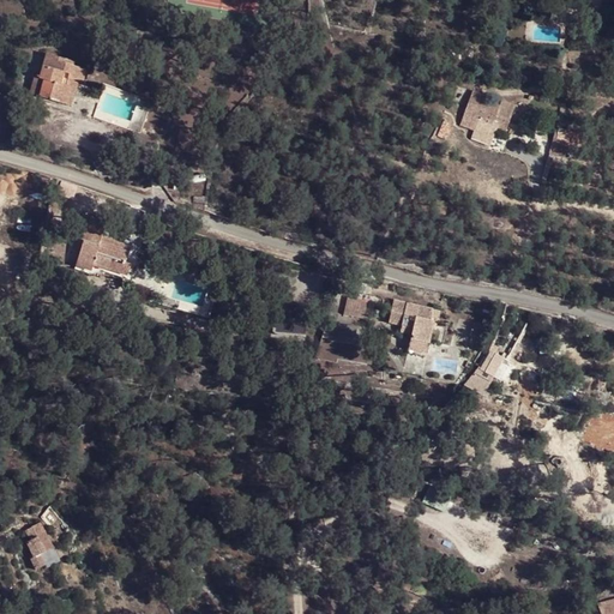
[(74,84),(79,85),(85,67),(74,64),(76,61),(47,52),(40,74),(44,77),(37,97),(55,102),(61,104),(70,82),(74,84)]
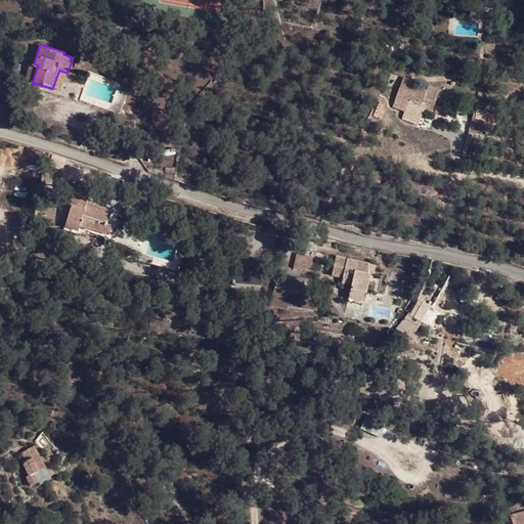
[(68,73),(72,74),(77,59),(73,57),(68,73)]
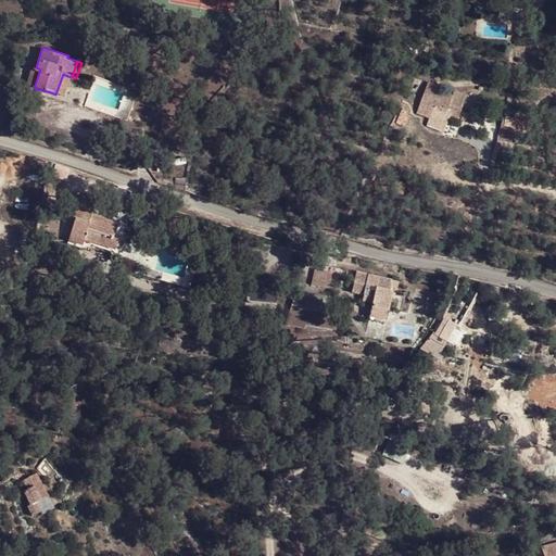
[(26,85),(34,88),(40,70),(36,67),(33,66),(26,85)]
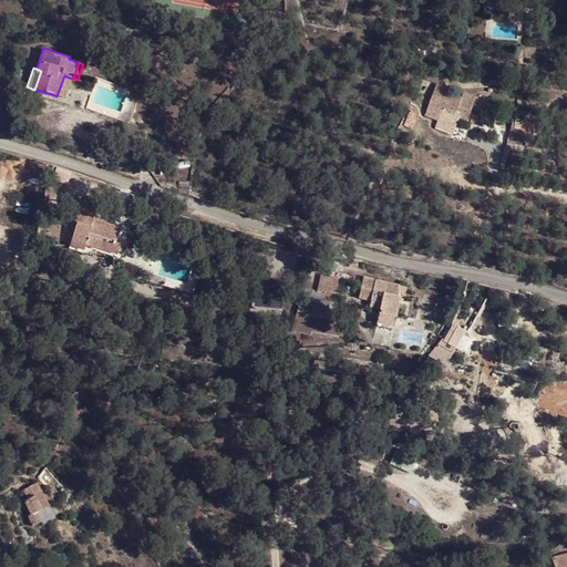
[(62,99),(69,78),(64,75),(57,96),(62,99)]
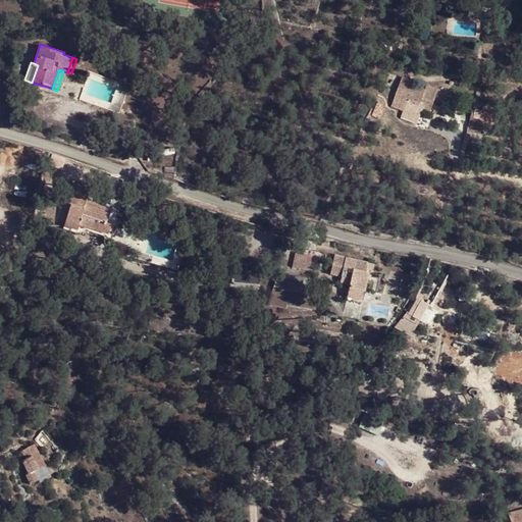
[(400,76),(392,105),(407,109),(409,104),(430,111),(437,88),(400,76)]
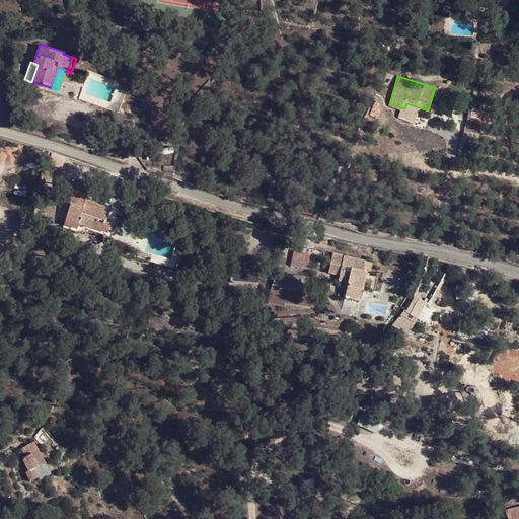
[(77,138),(80,141),(88,151),(95,146),(84,133),(77,138)]
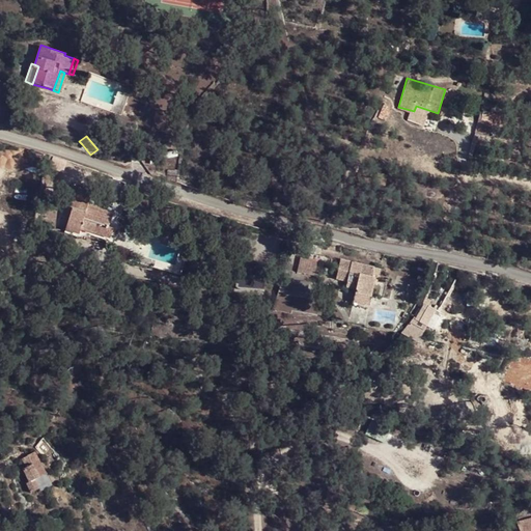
[(91,222),(89,228),(113,235),(118,218),(108,215),(110,210),(92,203),(90,207),(81,204),(85,190),(68,184),(63,203),(68,204),(62,225),(76,229),(78,224),(79,218),(91,222)]
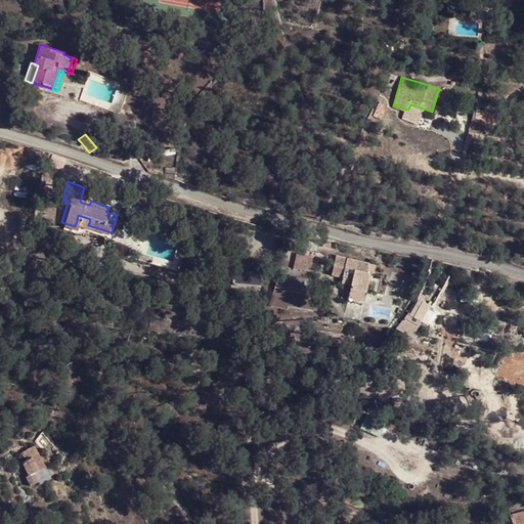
[(77,221),(88,225),(90,219),(78,215),(77,221)]
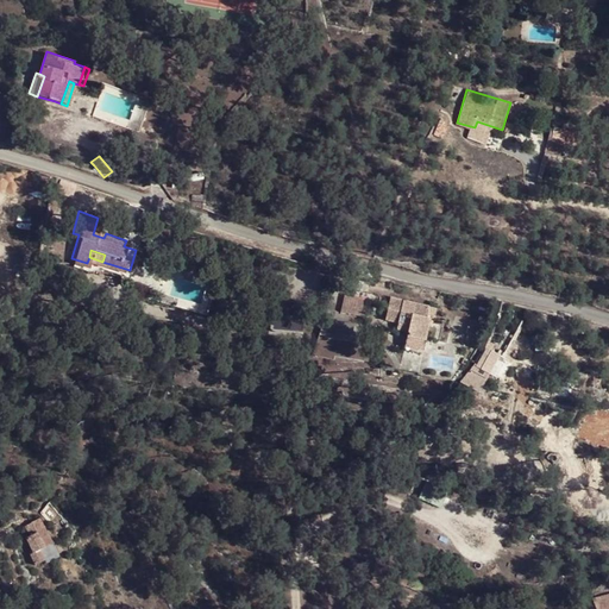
[(402,326),(401,333),(420,339),(426,313),(421,313),(424,300),(387,290),(381,313),(393,315),(405,319),(402,326)]
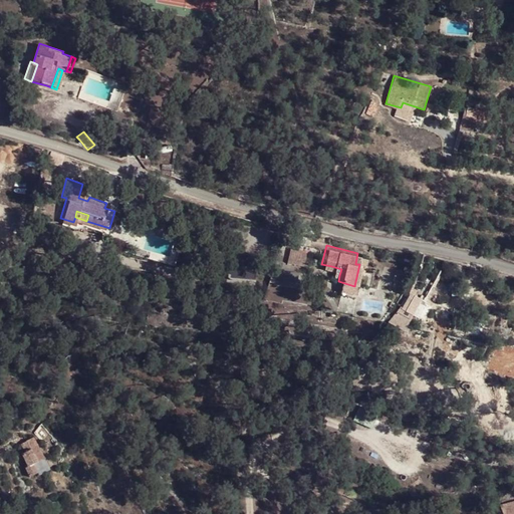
[(287,264),(305,264),(306,249),(288,249),(287,264)]
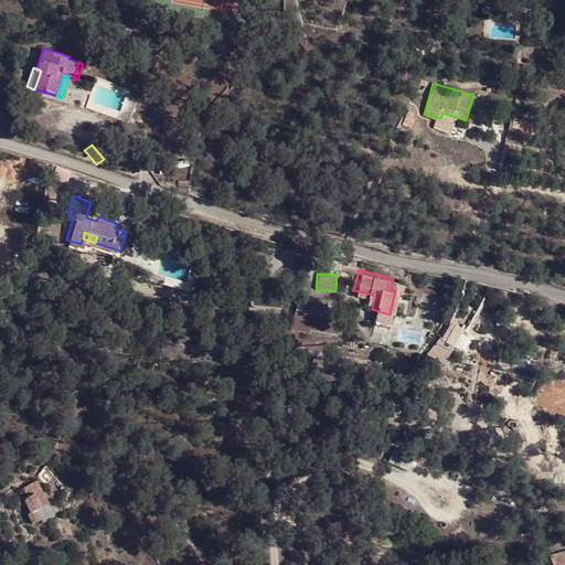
[(391,290),(395,290),(400,292),(401,280),(393,278),(391,290)]
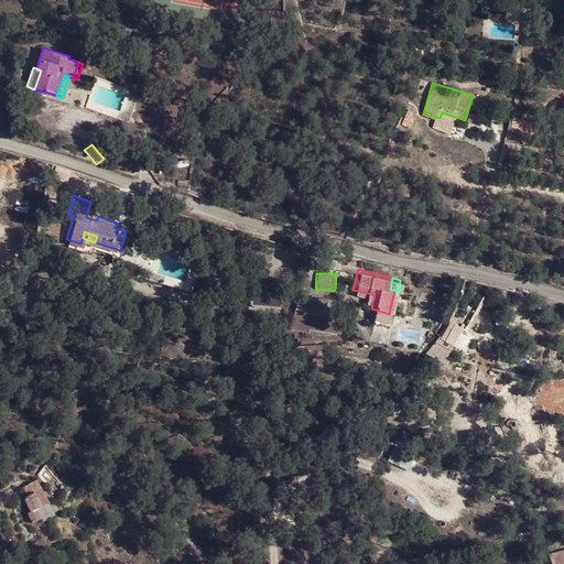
[(361,299),(372,302),(375,295),(364,292),(361,299)]
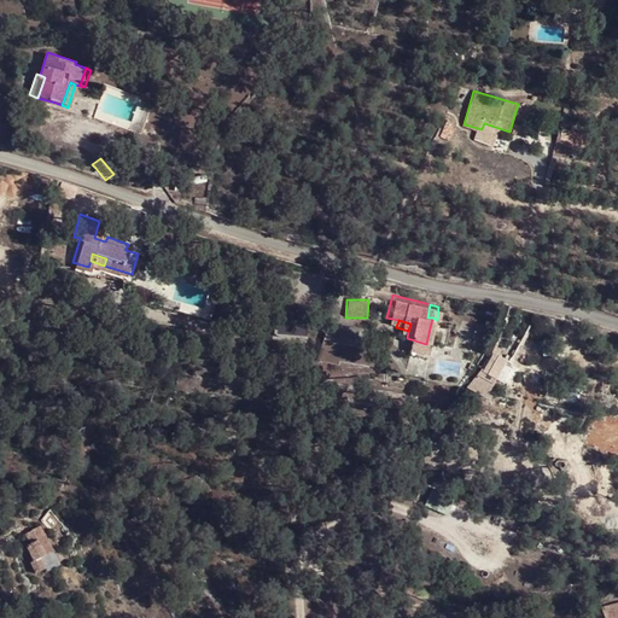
[(426,344),(407,338),(404,344),(425,349),(426,344)]
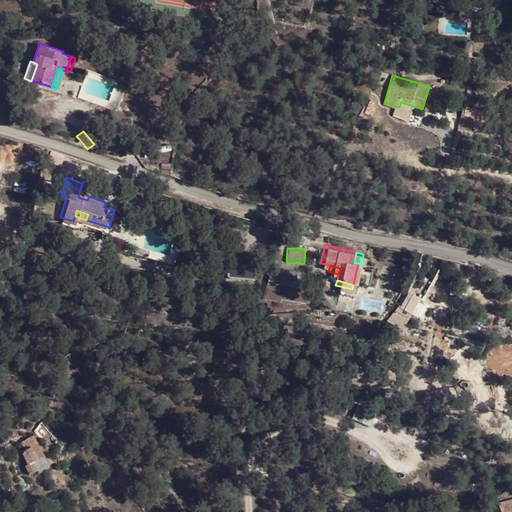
[(419,309),(407,299),(399,307),(410,317),(419,309)]
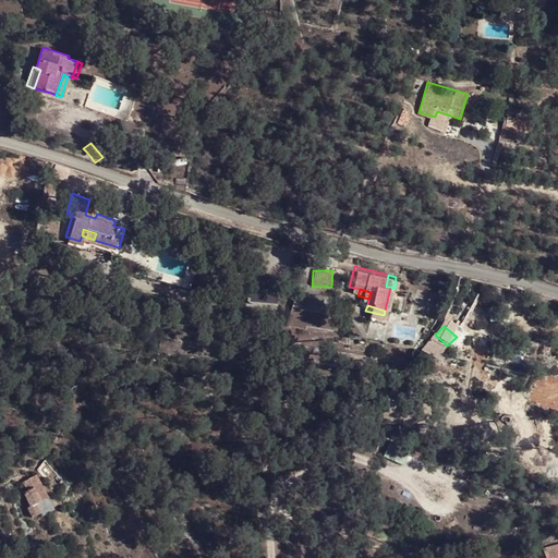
[(35,488),(37,487),(45,484),(39,474),(29,477),(35,488)]
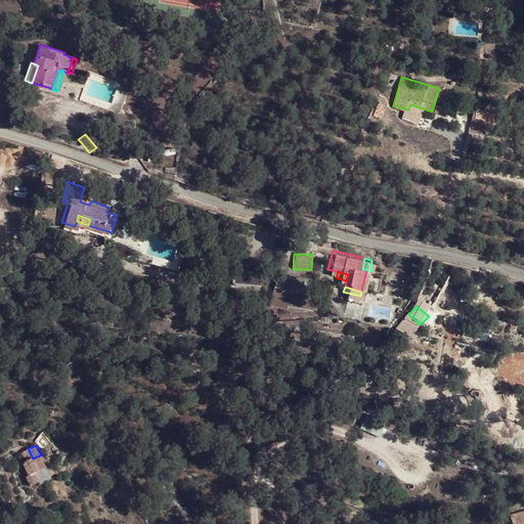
[(41,470),(35,457),(33,459),(23,463),(30,475),(27,477),(32,487),(42,482),(36,472),(41,470)]
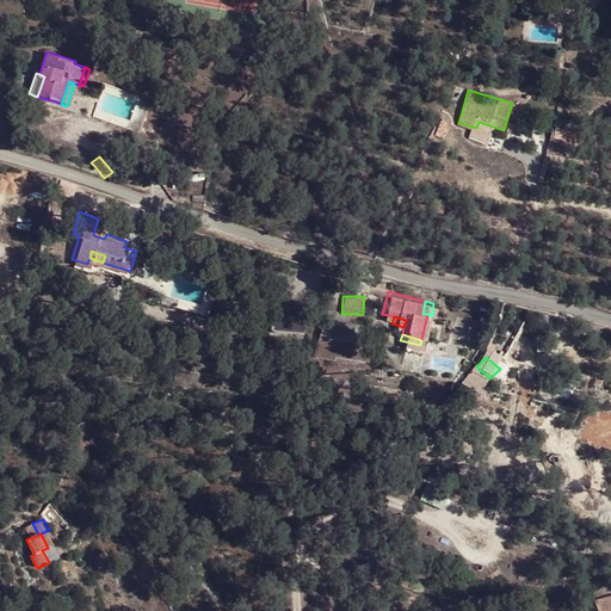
[(599,610),(610,610),(610,594),(603,593),(599,610)]
